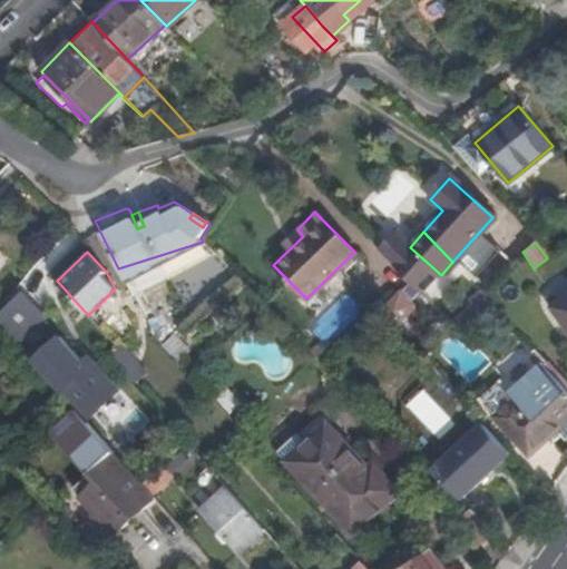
[(372,315),(384,326),(409,301),(398,290),(378,310),(372,315)]
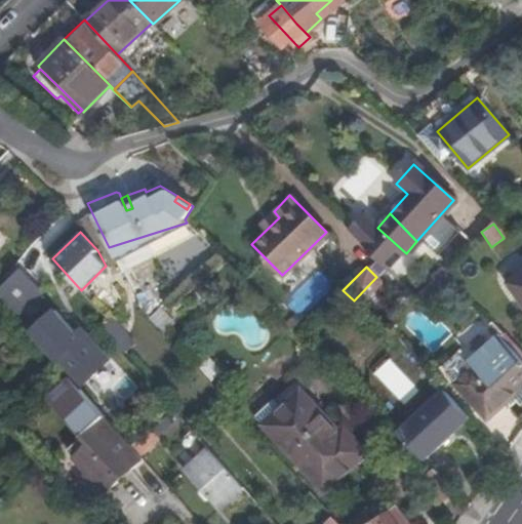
[(19,269),(0,287),(0,298),(8,308),(33,284),(19,269)]
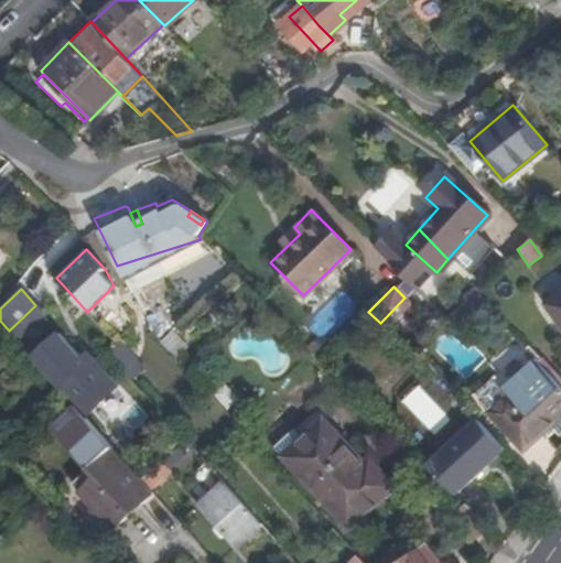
[(560,290),(545,301),(560,323),(560,322),(560,290)]
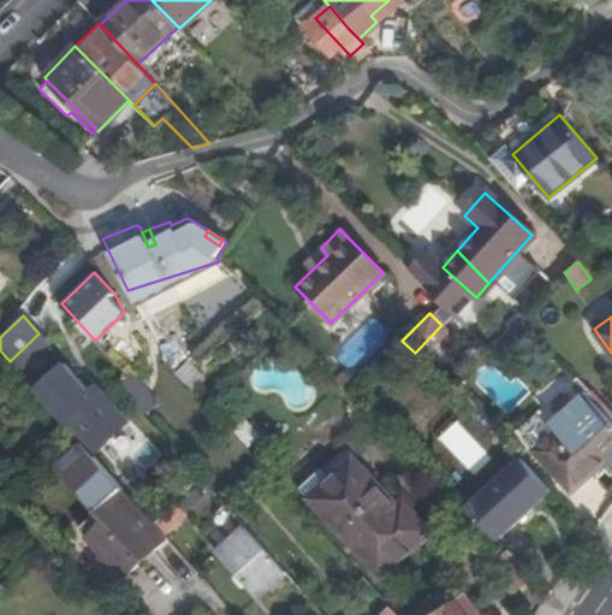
[(186,390),(203,379),(191,361),(174,372),(186,390)]
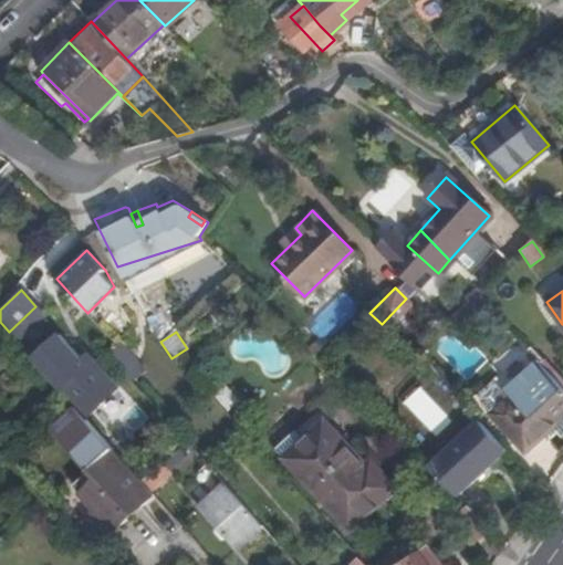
[(59,335),(33,359),(64,396),(69,401),(96,375),(59,335)]
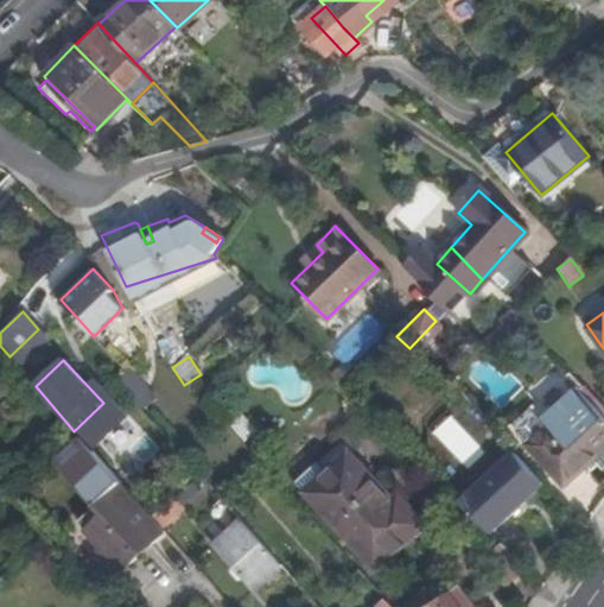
[(120,373),(114,379),(138,406),(151,394),(125,370),(120,373)]
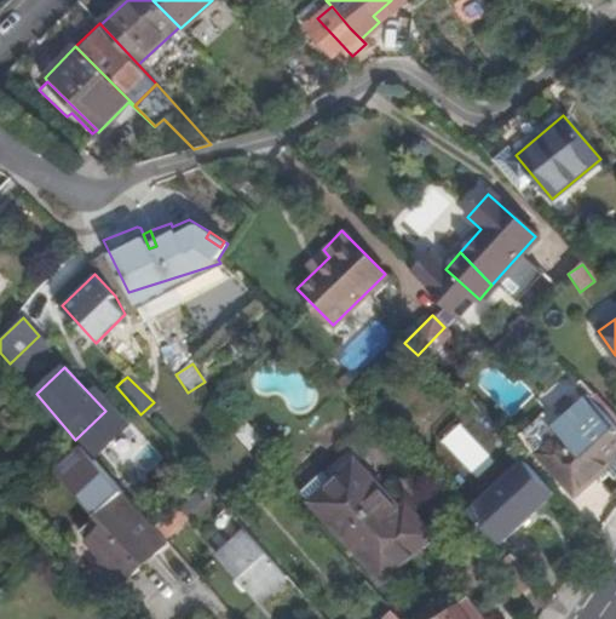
[(556,440),(539,454),(574,493),(596,473),(615,453),(615,425),(592,400),(551,435),(556,440)]
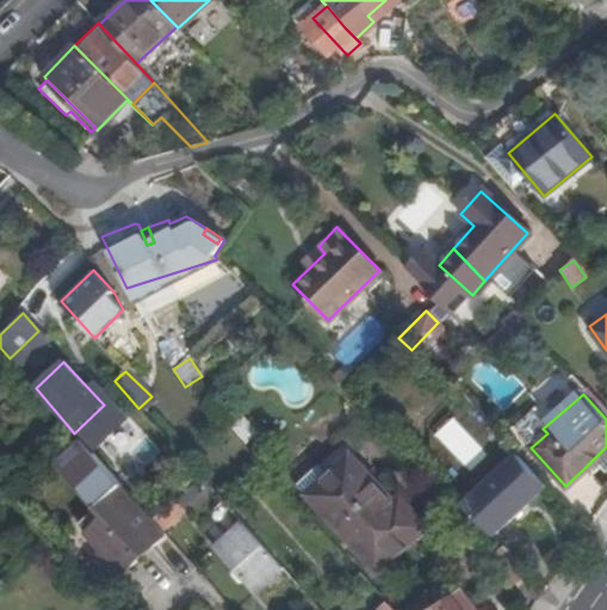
[(432,436),(471,473),(489,454),(450,417),(432,436)]
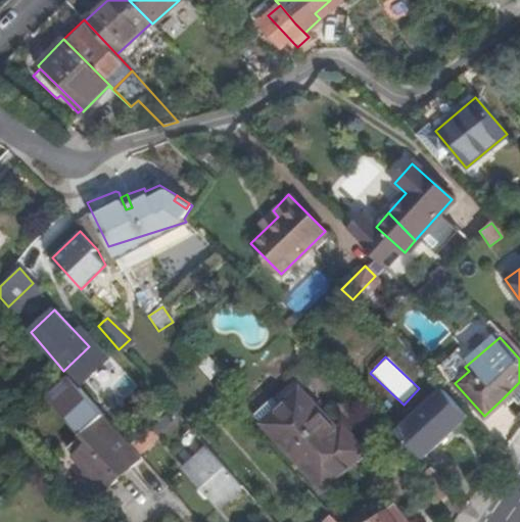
[(443,372),(455,383),(469,371),(465,367),(458,360),(443,372)]
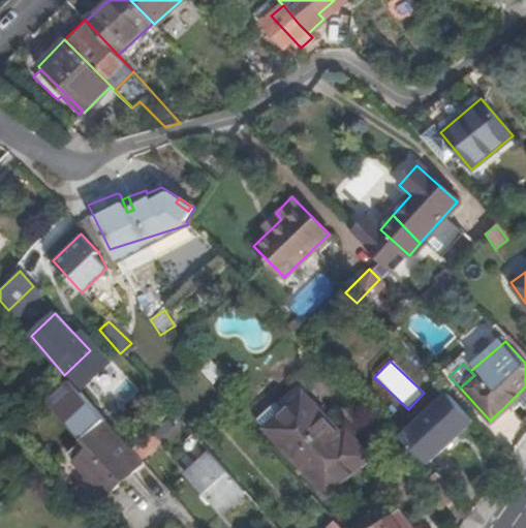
[(256,417),(266,428),(303,394),(295,383),(256,417)]
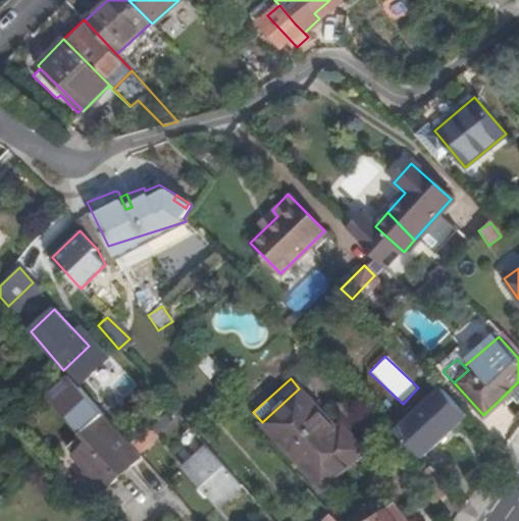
[(518,381),(502,398),(505,402),(511,397),(516,402),(518,399),(518,381)]
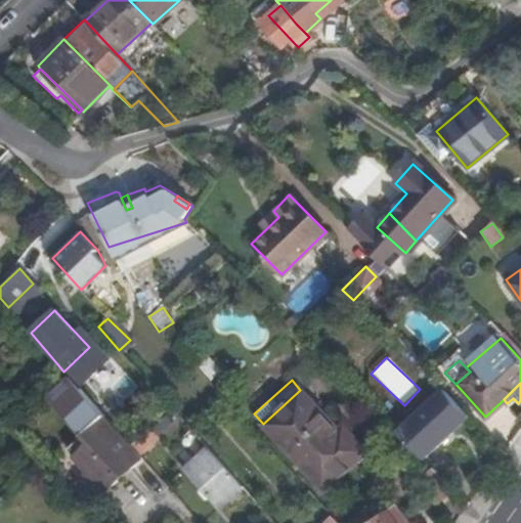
[(339,431),(300,390),(263,424),(323,488),(364,451),(343,428),(339,431)]
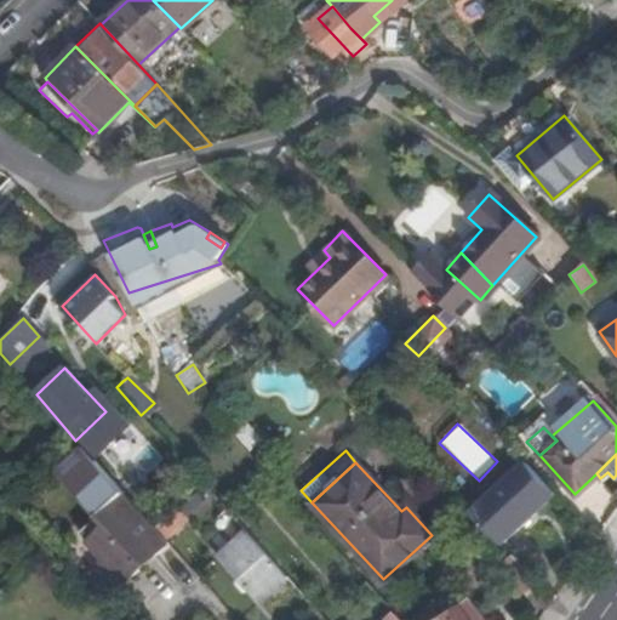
[(500,542),(554,494),(526,462),(470,512),(500,542)]
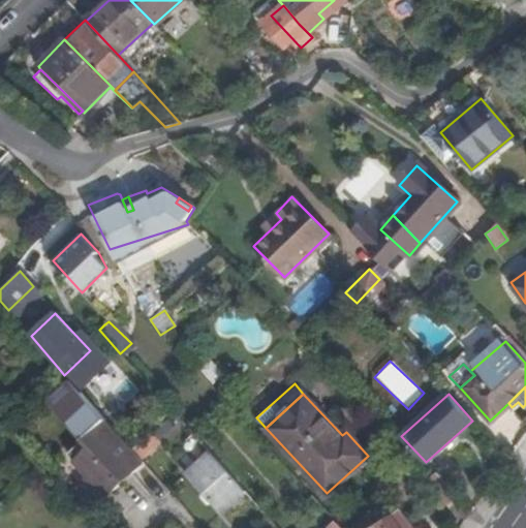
[(130,448),(103,420),(73,447),(93,470),(89,473),(106,494),(122,479),(119,476),(125,470),(129,473),(143,461),(140,458),(130,448)]
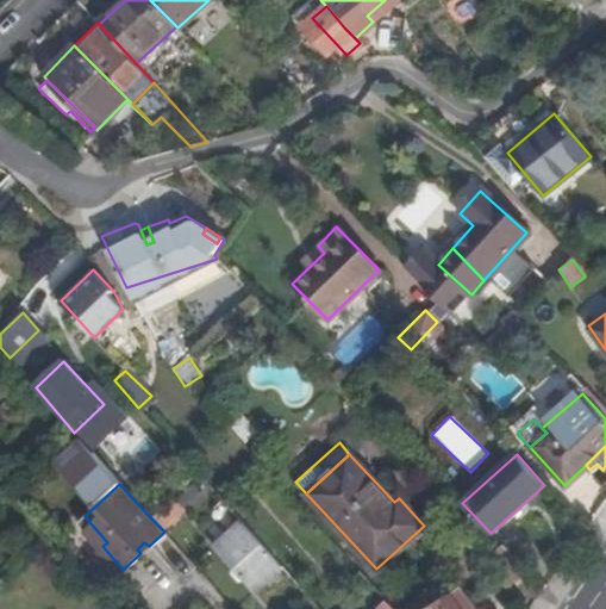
[(181,509),(173,498),(150,517),(161,528),(181,509)]
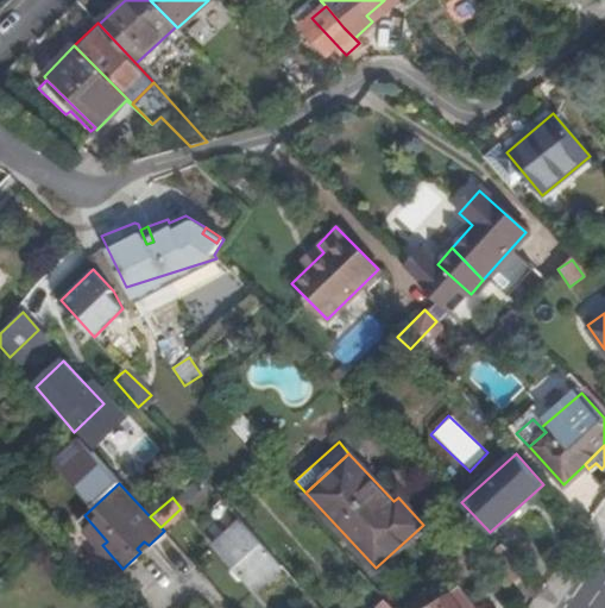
[(244,526),(240,522),(213,546),(253,590),(281,566),(244,526)]
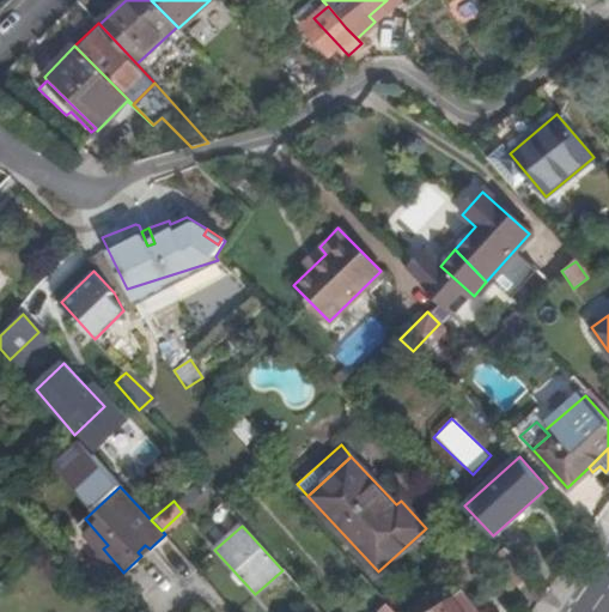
[(477,611),(462,588),(427,611),(477,611)]
